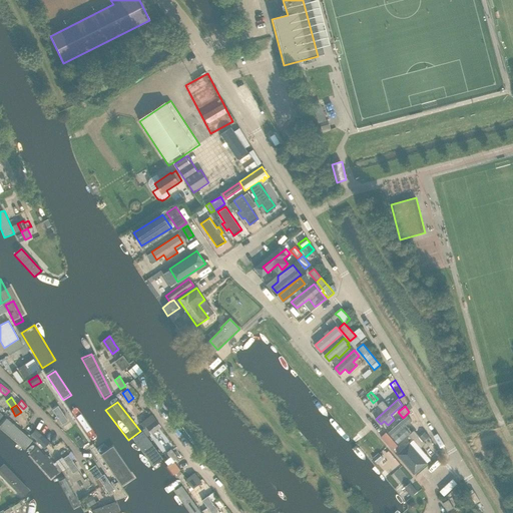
[(57,417),(62,414),(57,407),(52,410),(57,417)]
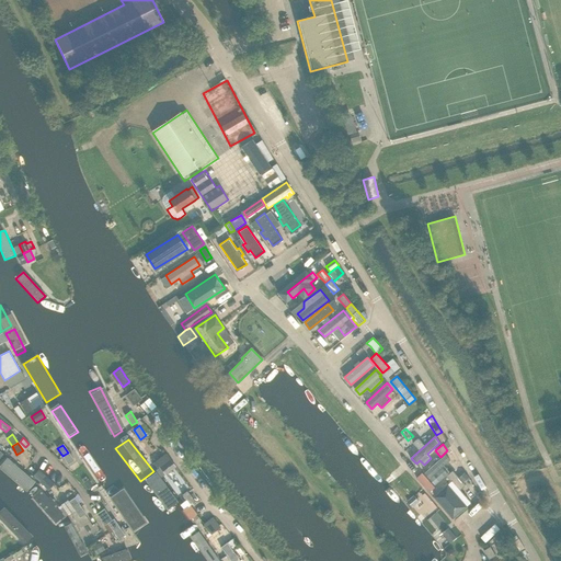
[(104,474),(84,446),(81,445),(78,447),(78,450),(98,479),(101,480),(104,478),(104,474)]
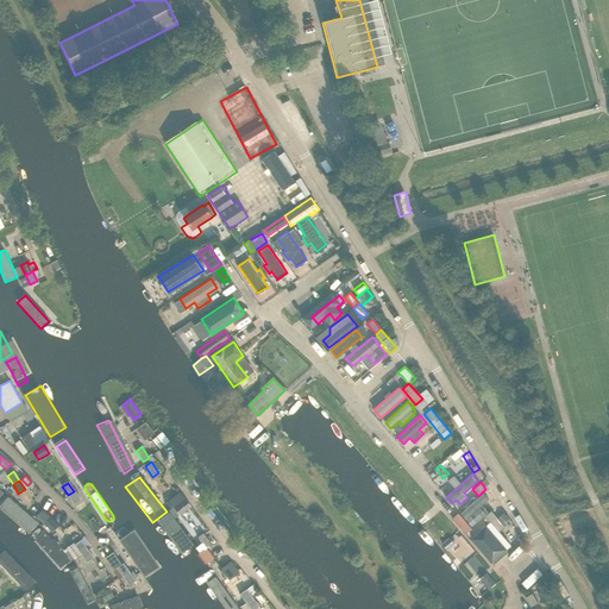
[(74,491),(68,495),(74,504),(80,500),(74,491)]
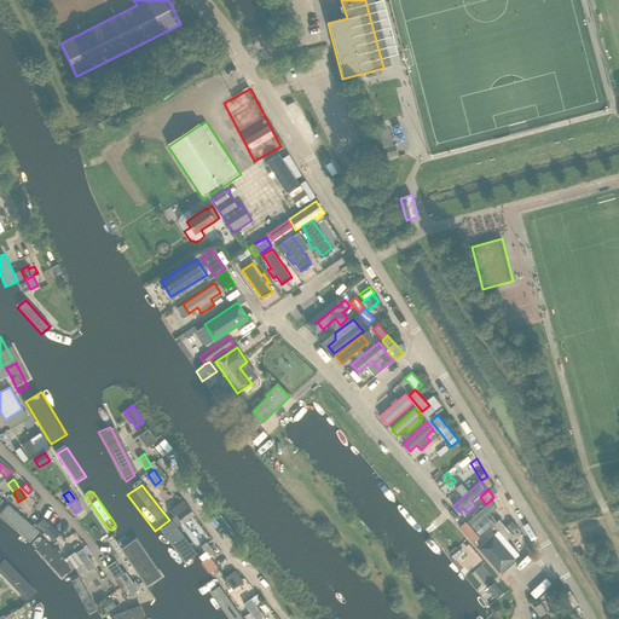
[(469,521),(475,527),(480,522),(486,530),(498,520),(492,513),(498,507),(492,501),(469,521)]
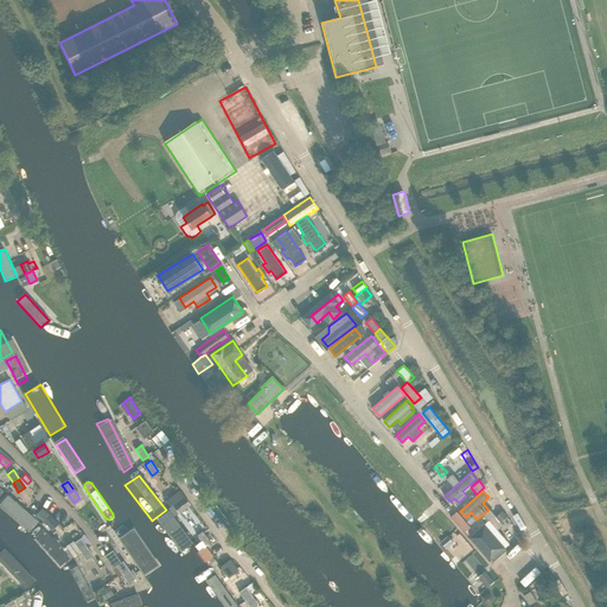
[(0,505),(0,512),(25,536),(37,525),(7,498),(0,505)]
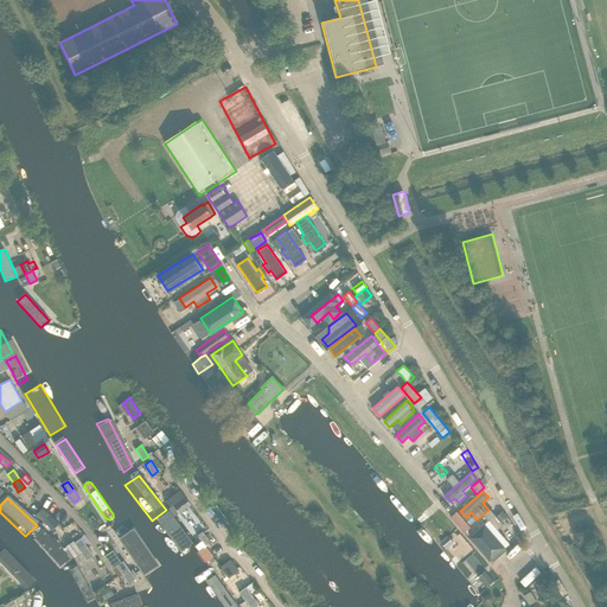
[(45,508),(38,513),(55,530),(61,524),(45,508)]
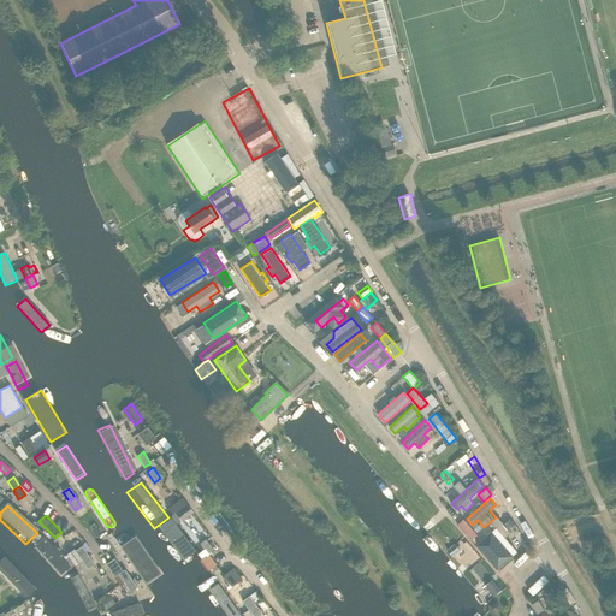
[(504,538),(511,533),(497,517),(491,522),(504,538)]
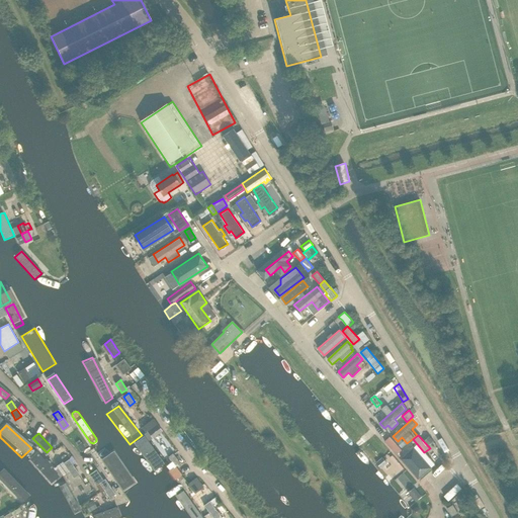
[(428,445),(433,440),(429,436),(424,440),(428,445)]
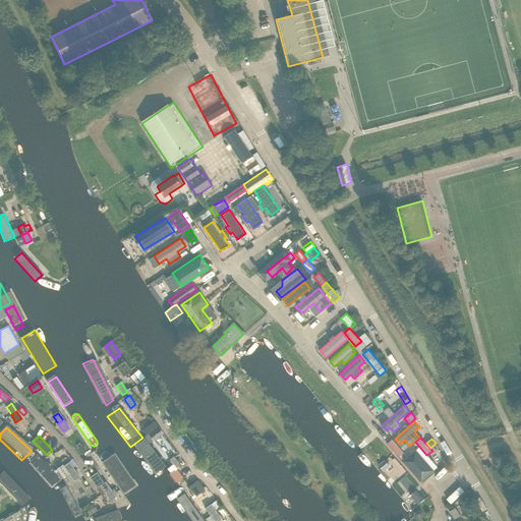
[(169,477),(142,442),(131,451),(157,485),(169,477)]
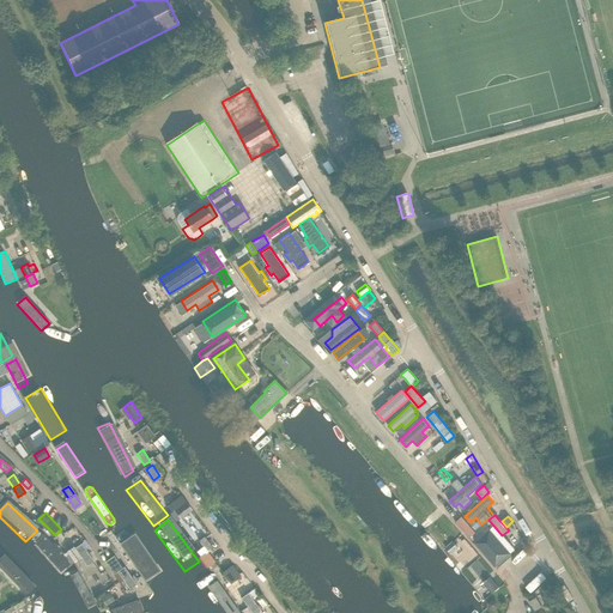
[(96,535),(101,532),(96,523),(91,527),(96,535)]
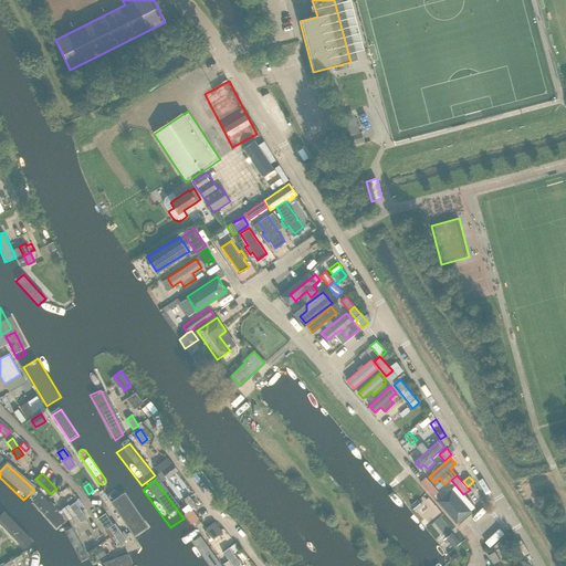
[(473,511),(452,488),(439,501),(459,523),(473,511)]
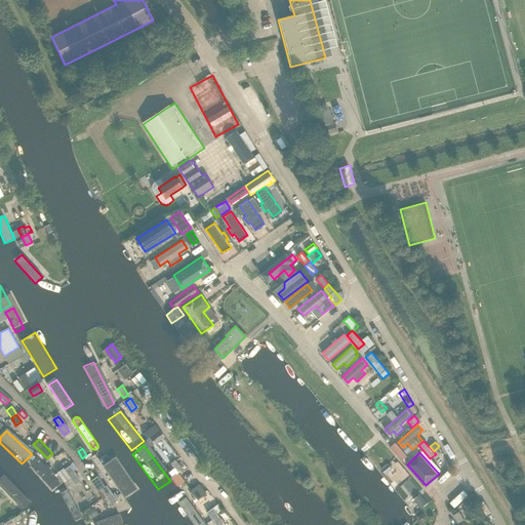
[(139,489),(116,455),(101,466),(125,499),(139,489)]
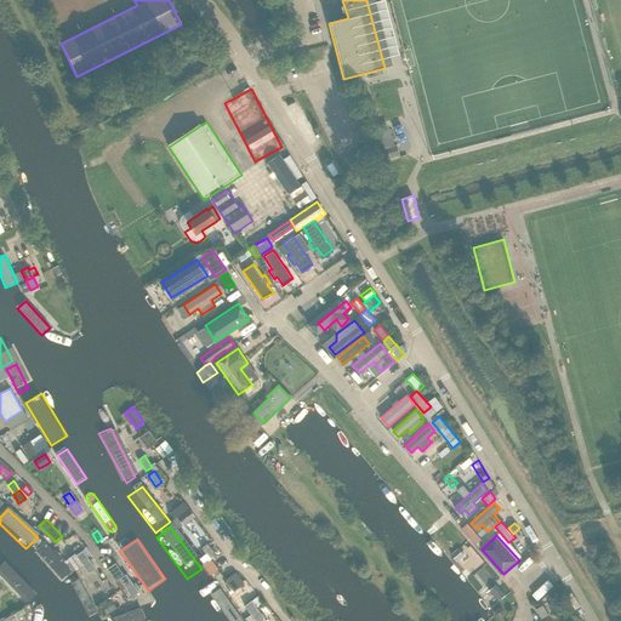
[(209,558),(215,554),(206,543),(200,547),(209,558)]
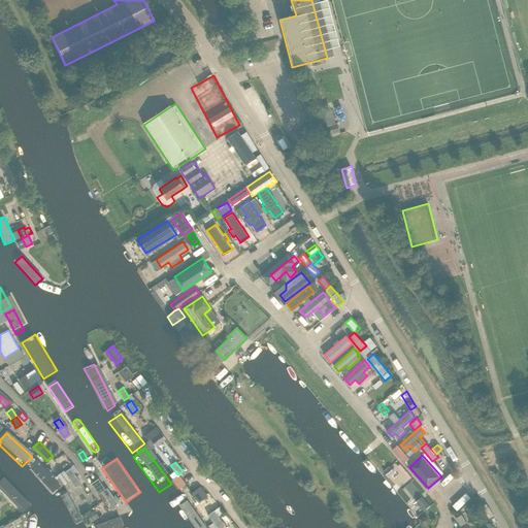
[(38,463),(30,471),(53,495),(61,488),(38,463)]
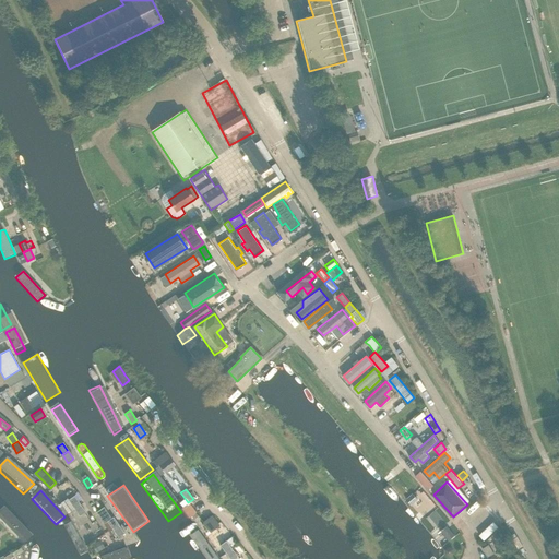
[(412,506),(418,500),(413,492),(405,499),(412,506)]
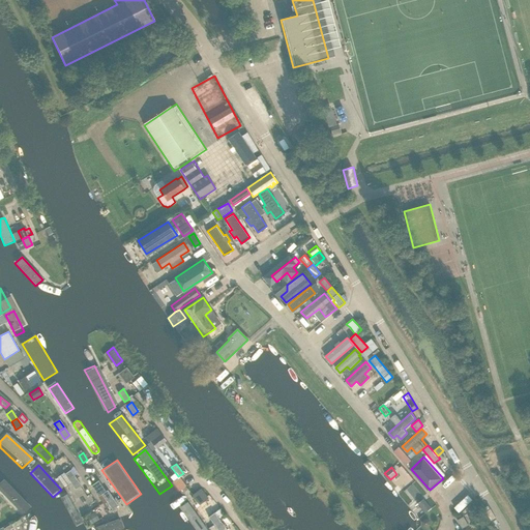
[(70,481),(76,478),(70,470),(65,474),(63,472),(57,476),(63,486),(69,481),(70,481)]
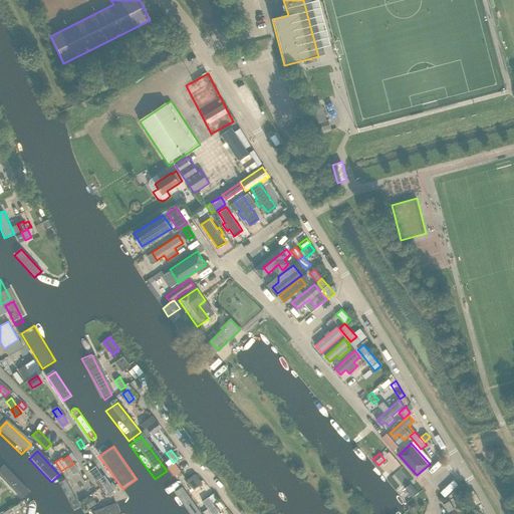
[(73,464),(68,467),(73,474),(78,471),(73,464)]
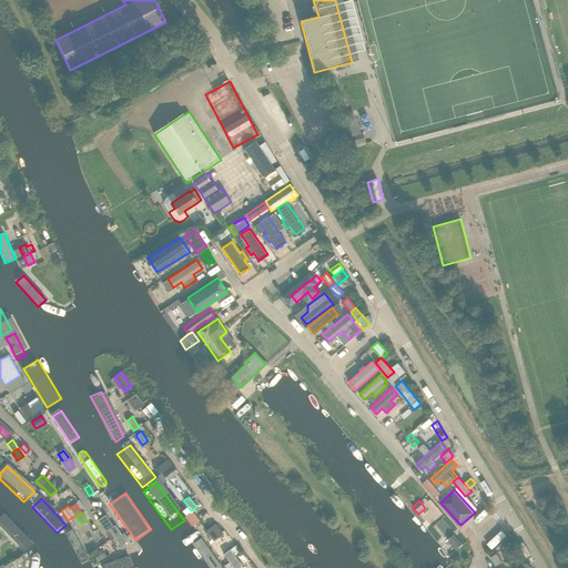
[(448,536),(458,526),(446,513),(436,523),(448,536)]
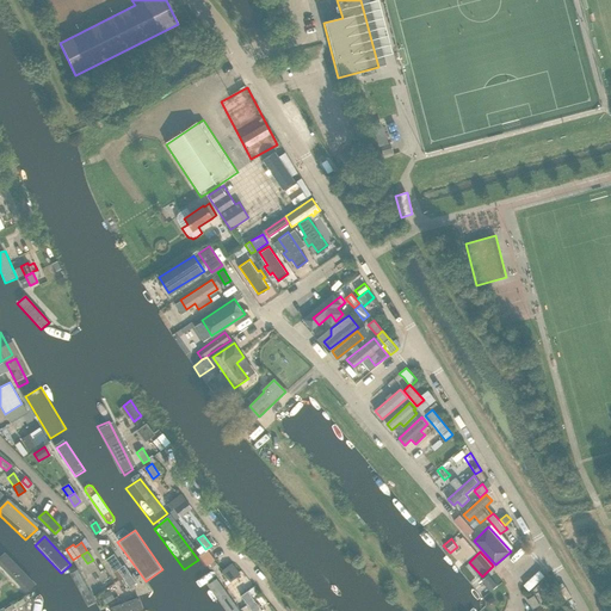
[(25,576),(6,555),(0,560),(0,562),(18,582),(25,576)]
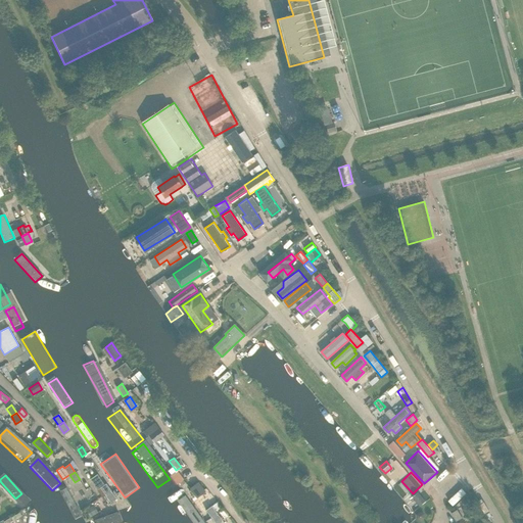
[(182,489),(187,486),(181,476),(175,480),(182,489)]
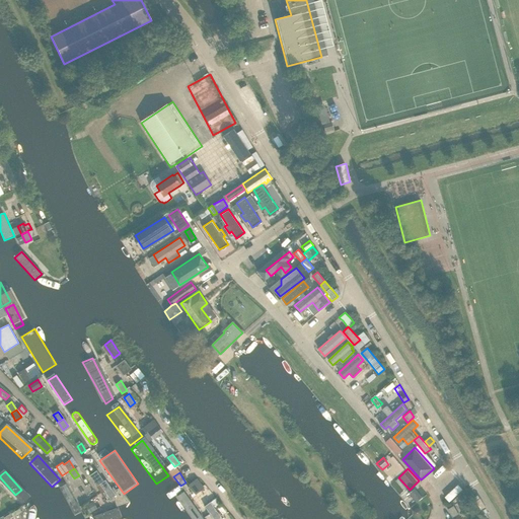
[(100,494),(109,488),(104,479),(95,486),(100,494)]
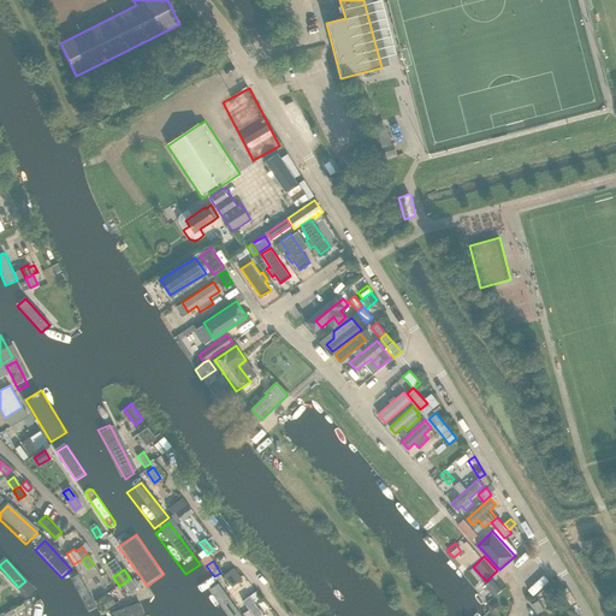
[(96,606),(80,573),(71,578),(88,611),(96,606)]
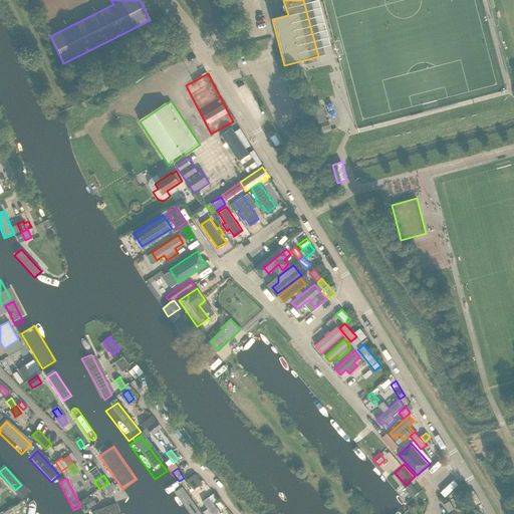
[(108,483),(99,489),(100,489),(103,487),(108,494),(113,490),(108,483)]
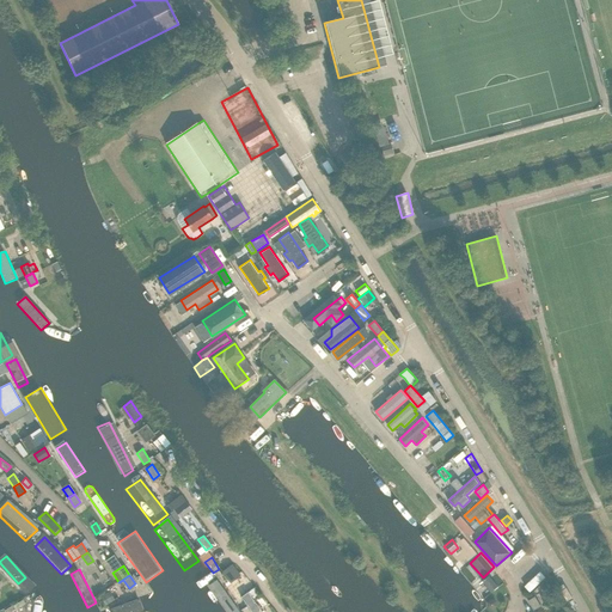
[(488,588),(490,593),(497,587),(489,576),(482,581),(488,588)]
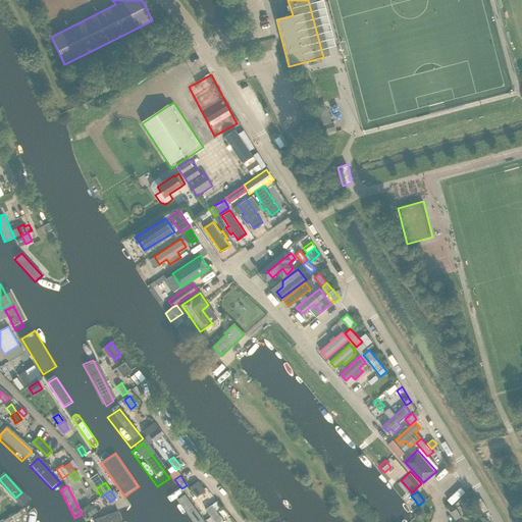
[(204,521),(205,521),(185,493),(176,500),(192,521),(204,521)]
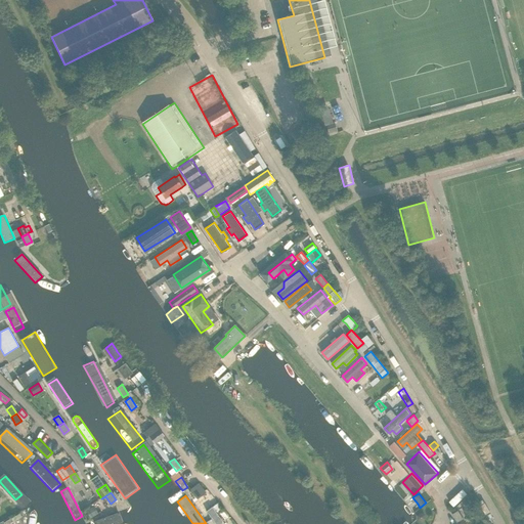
[(91,520),(99,514),(93,506),(85,512),(91,520)]
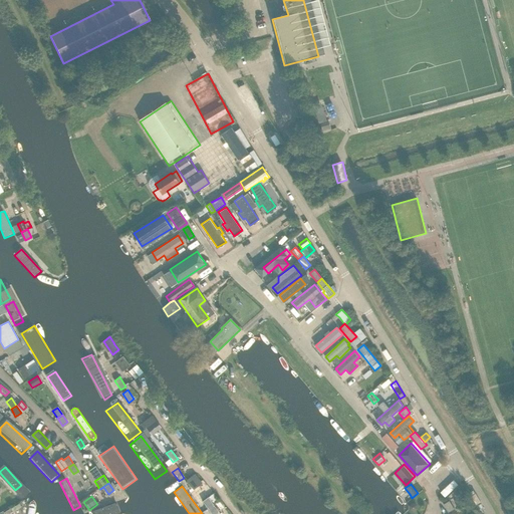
[(211,513),(215,513),(218,512),(208,498),(202,502),(211,513)]
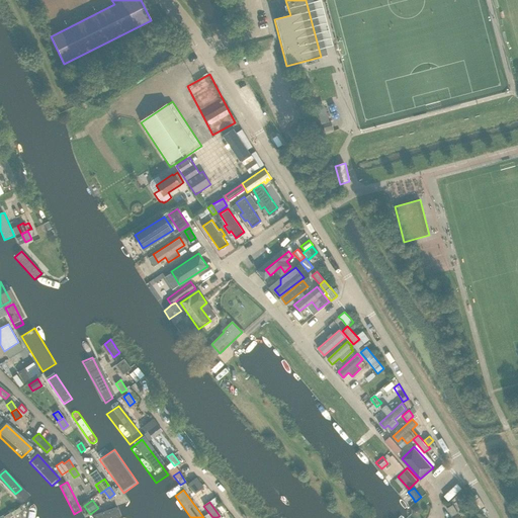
[(34,517),(36,509),(36,506),(34,504),(32,504),(30,506),(29,508),(26,517),(34,517)]
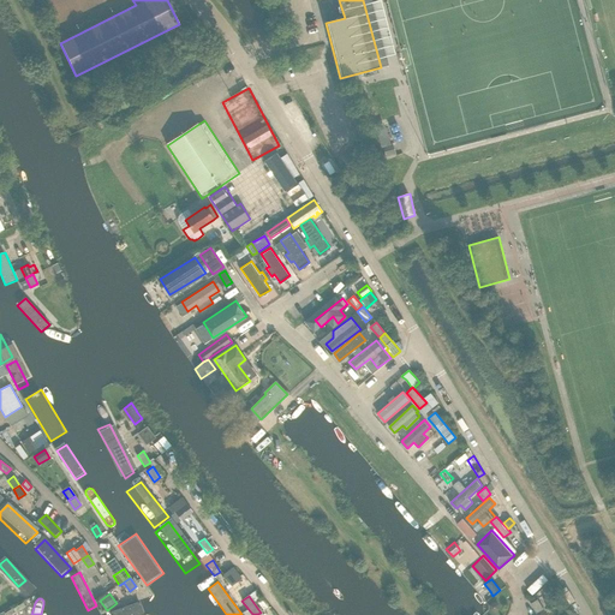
[(536,613),(543,609),(538,599),(530,603),(536,613)]
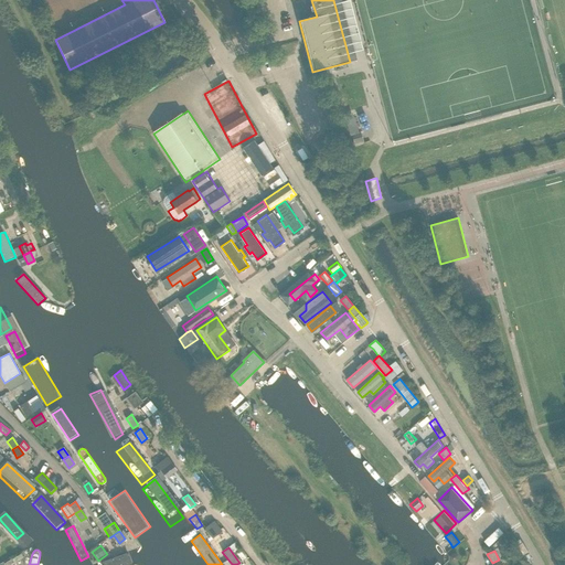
[(4,564),(10,564),(23,557),(21,553),(12,558),(3,563),(4,564)]
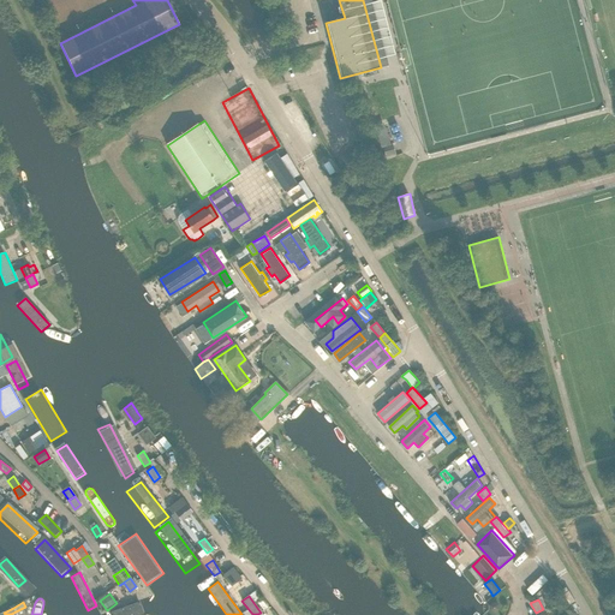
[(106,614),(135,614),(147,611),(143,602),(107,614),(106,614)]
